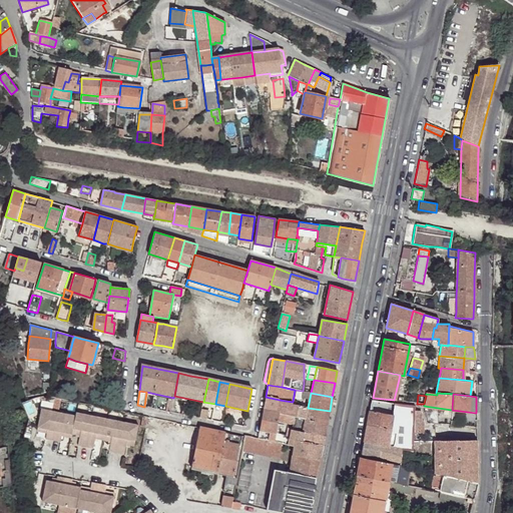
[(266,397),(264,411),(277,414),(280,400),(266,397)]
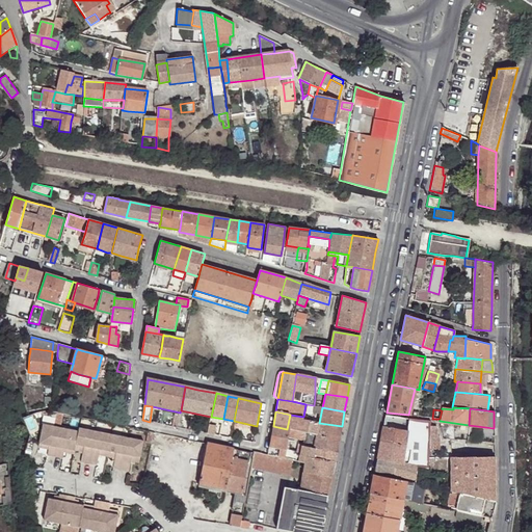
[(407,463),(418,466),(428,468),(429,436),(430,424),(430,421),(409,418),(407,430),(404,446),(404,447),(409,448),(407,463)]
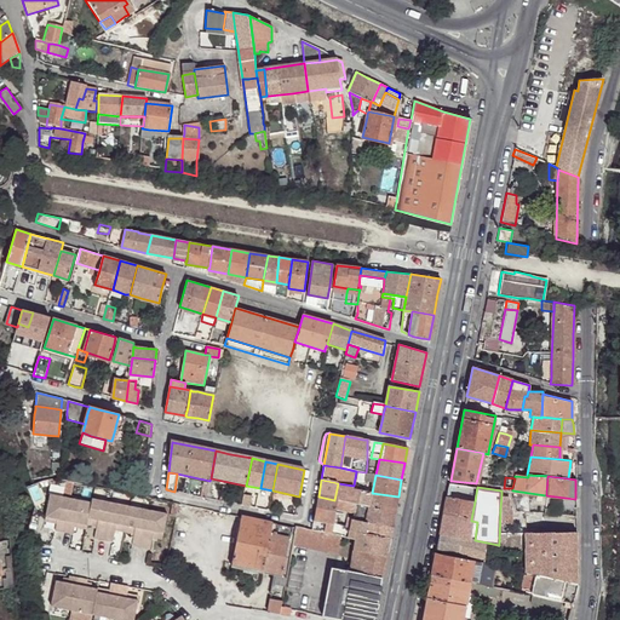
[(369,506),(395,511),(399,497),(372,493),(360,491),(357,504),(369,506)]
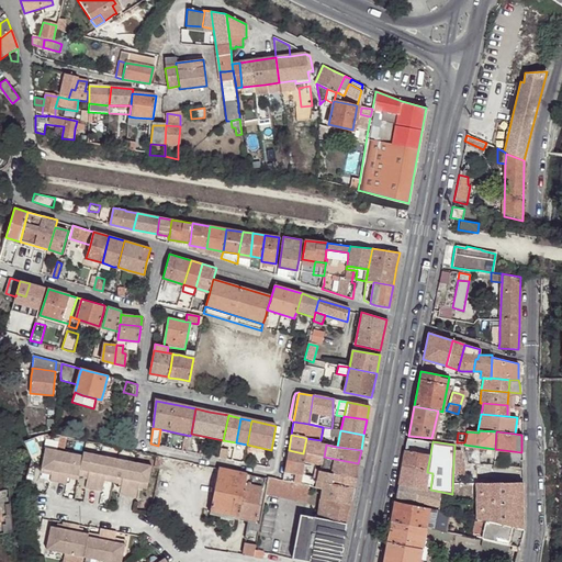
[(480,464),(480,447),(464,445),(470,464),(480,464)]
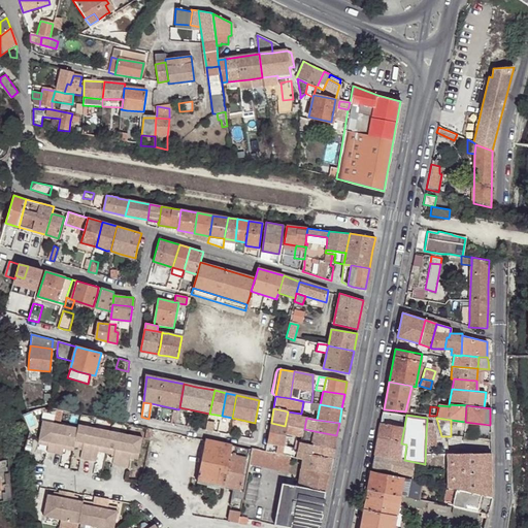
[(60,426),(42,423),(39,441),(48,443),(48,448),(46,454),(55,455),(60,426)]
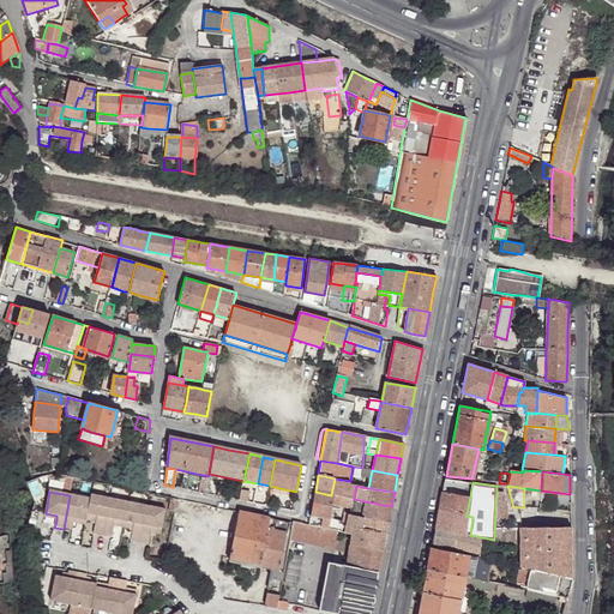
[(315,492),(311,515),(331,519),(333,504),(335,495),(331,495),(315,492)]
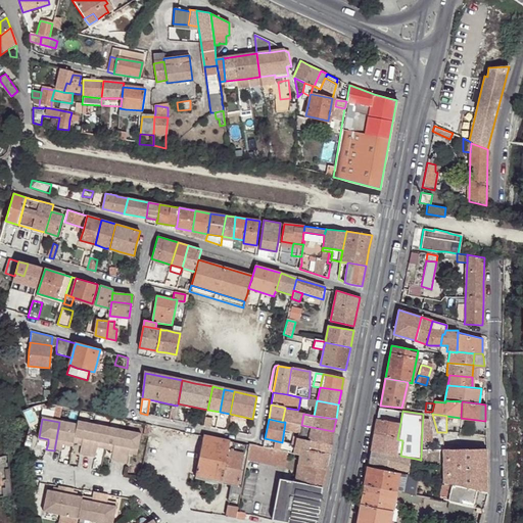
[(397,438),(400,423),(393,421),(377,419),(374,433),(397,438)]
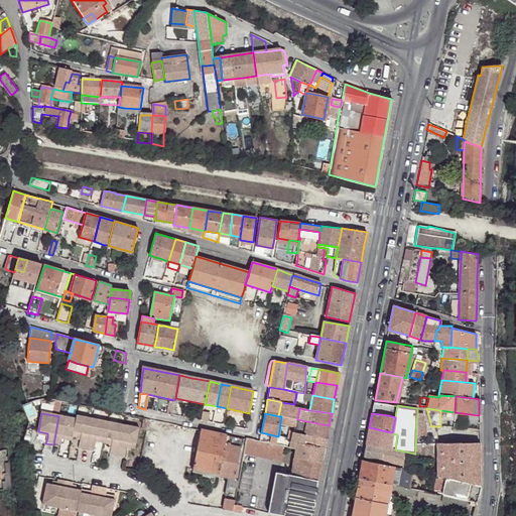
[(76,420),(58,416),(53,444),(60,446),(61,440),(62,436),(73,438),(76,420)]
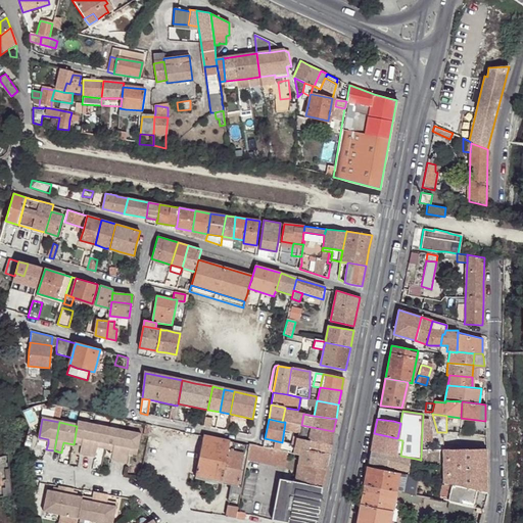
[(94,425),(78,422),(77,426),(74,444),(82,445),(80,456),(87,458),(94,425)]
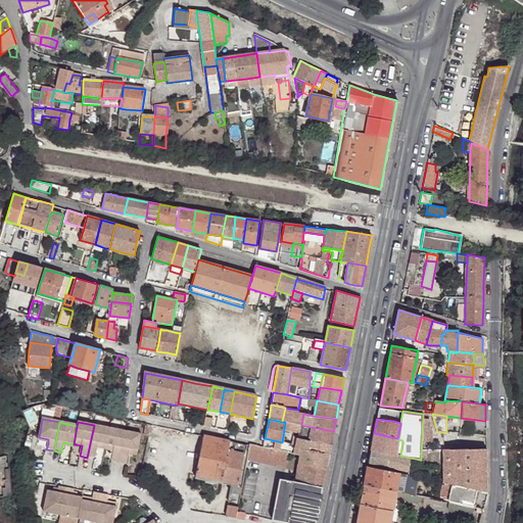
[(285,422),(284,429),(300,432),(301,425),(285,422)]
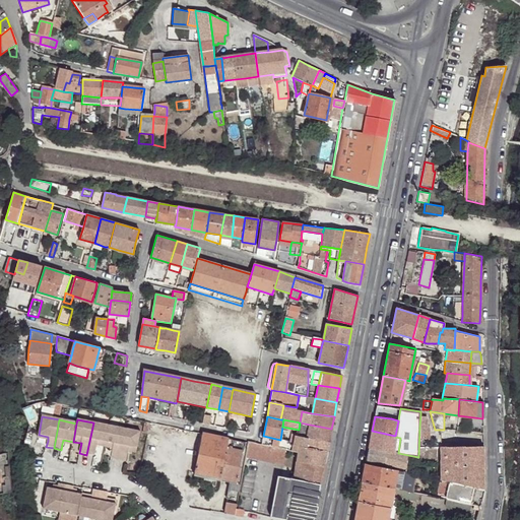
[(109,426),(93,423),(86,455),(94,456),(96,446),(105,448),(109,426)]
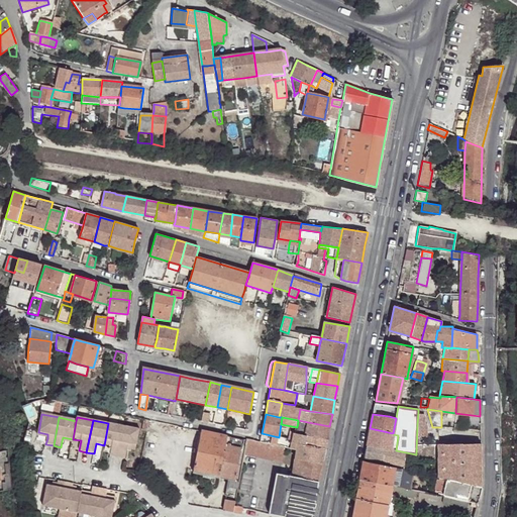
[(308,422),(306,436),(327,440),(329,426),(308,422)]
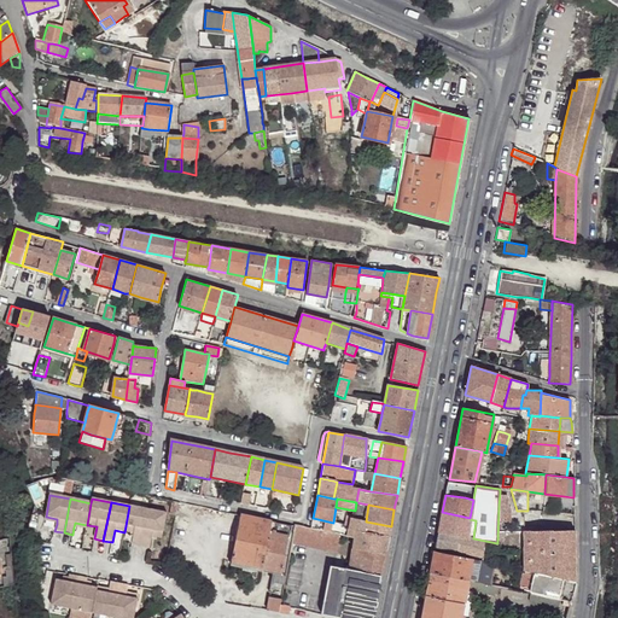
[(149,509),(129,506),(124,532),(134,535),(132,546),(140,548),(149,509)]
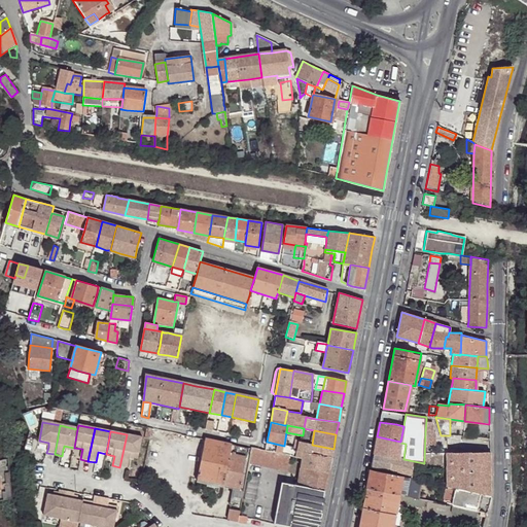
[(267,442),(266,451),(281,454),(290,456),(293,457),(296,457),(301,443),(302,444),(303,435),(286,432),(284,446),(267,442)]
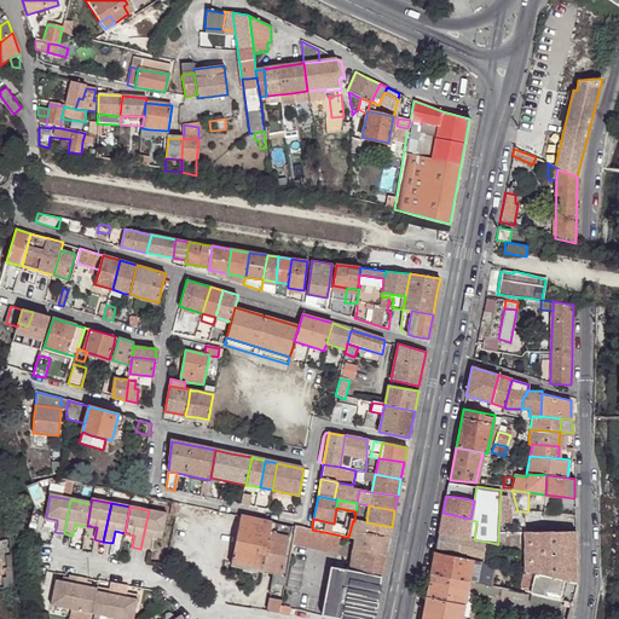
[(167,515),(149,510),(140,549),(150,550),(152,539),(162,541),(167,515)]
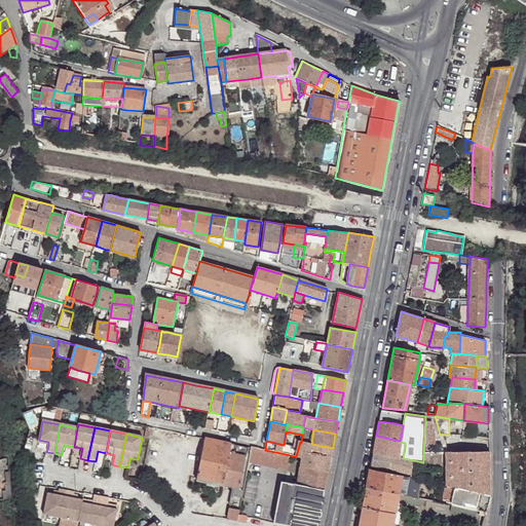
[(376,436),(373,453),(399,457),(400,442),(400,441),(376,436)]
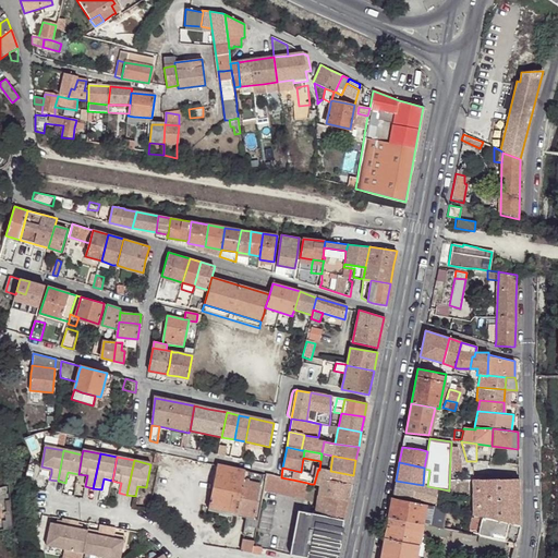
[(238,516),(245,471),(217,465),(208,510),(238,516)]
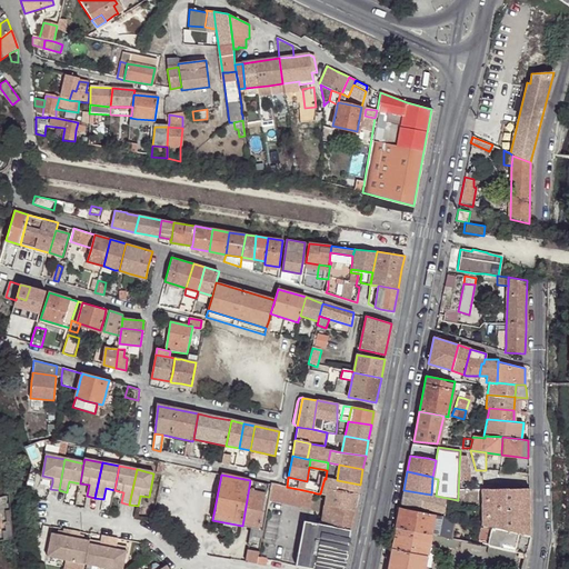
[(325,478),(320,493),(328,496),(326,506),(355,510),(360,485),(337,480),(326,479),(325,478)]
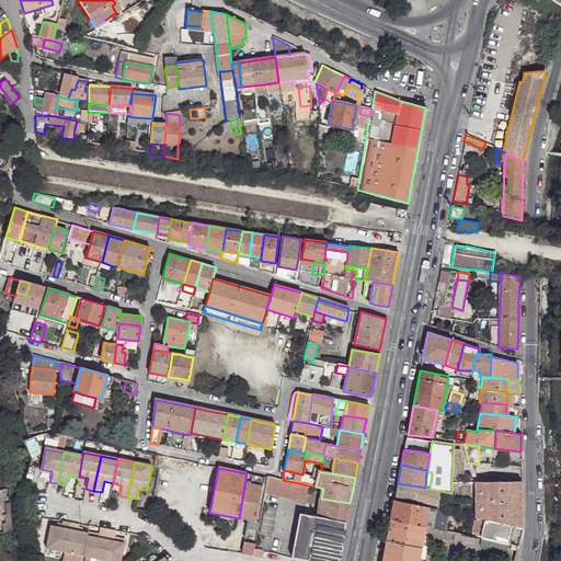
[(265,493),(267,478),(247,473),(239,518),(248,521),(259,523),(262,506),(265,493)]
